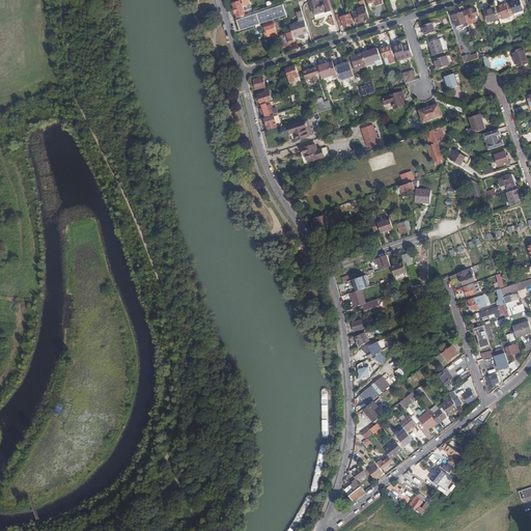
[(243,0),(234,3),(239,18),(246,16),(243,5),(251,3),(249,0),(243,0)]
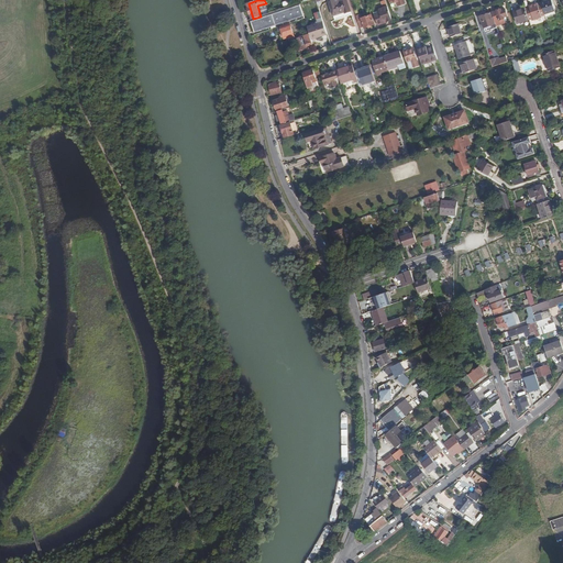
[(346,0),(341,2),(339,0),(329,0),(334,15),(345,12),(346,13),(352,11),(348,0),(346,0)]
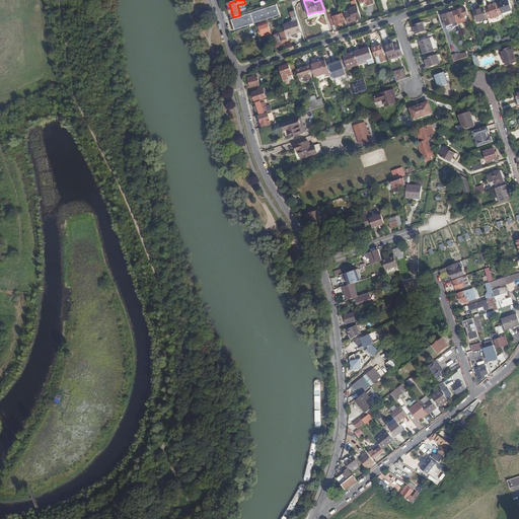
[(362,17),(356,0),(353,0),(352,1),(354,7),(350,8),(350,10),(346,11),(347,14),(349,23),(358,20),(358,19),(362,17)]
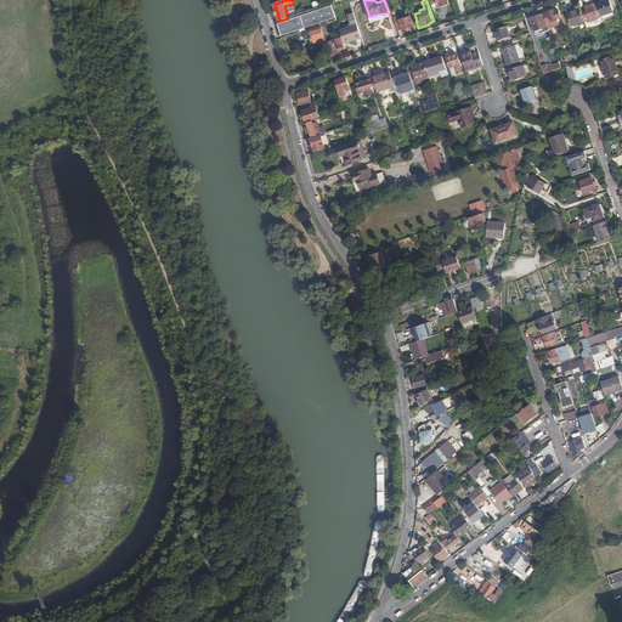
[(450,5),(447,0),(430,0),(434,10),(450,5)]
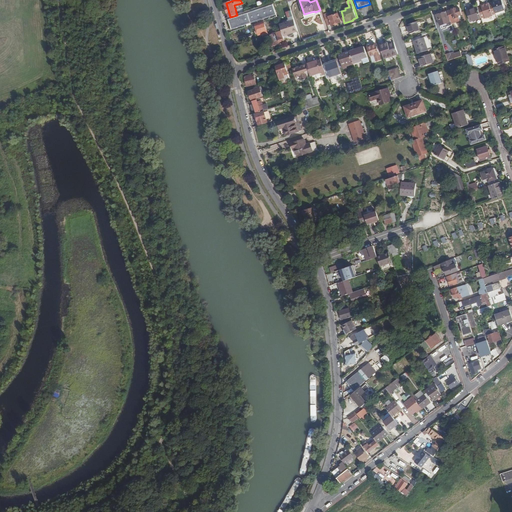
[(501,0),(492,3),(492,4),(495,13),(505,10),(501,0)]
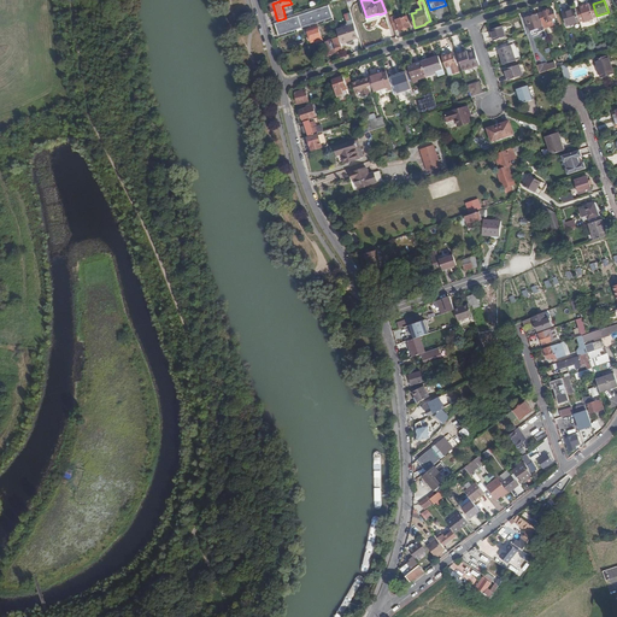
[(277,21),(282,37),(335,21),(329,4),(286,18),(277,21)]
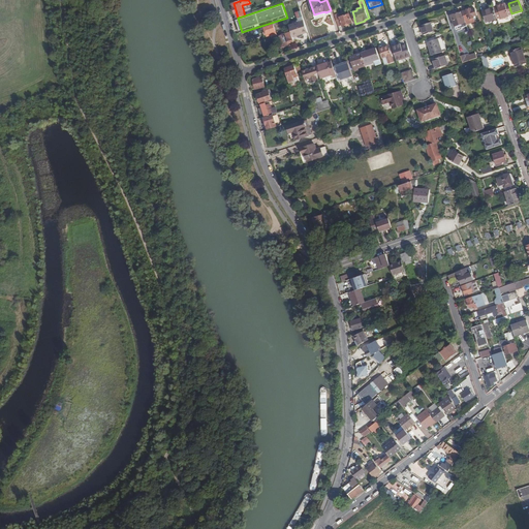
[(496,19),(497,20),(500,19),(501,20),(509,17),(508,16),(512,14),(511,13),(508,4),(505,5),(504,3),(496,6),(497,7),(493,8),(496,19)]
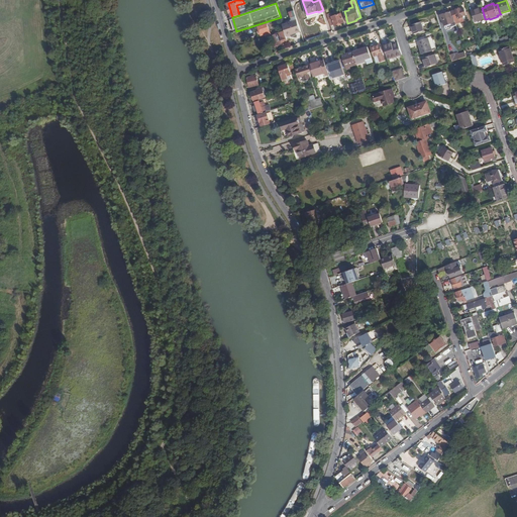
[(482,8),(482,7),(472,11),(475,21),(485,18),(482,8)]
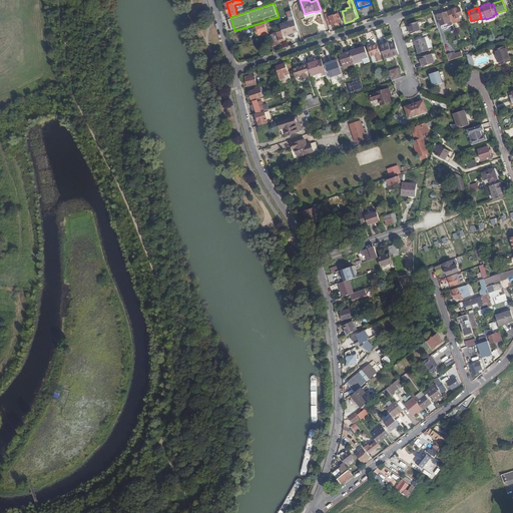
[(457,8),(448,11),(450,16),(452,22),(453,24),(461,21),(460,16),(463,15),(460,8),(458,9),(457,8)]
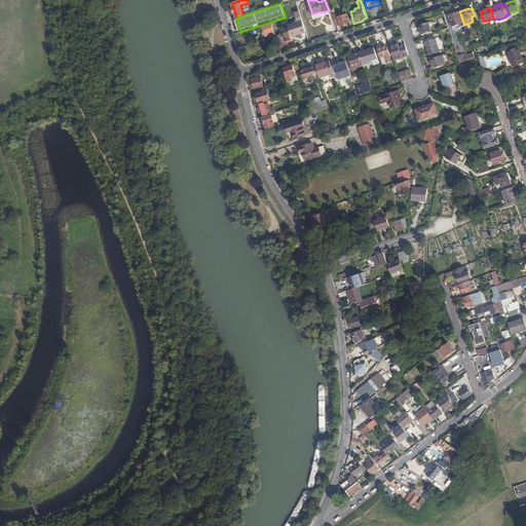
[(303,36),(302,34),(300,34),(299,33),(306,30),(300,11),(295,13),(298,22),(289,26),(291,32),(292,37),(296,36),(297,38),(303,36)]
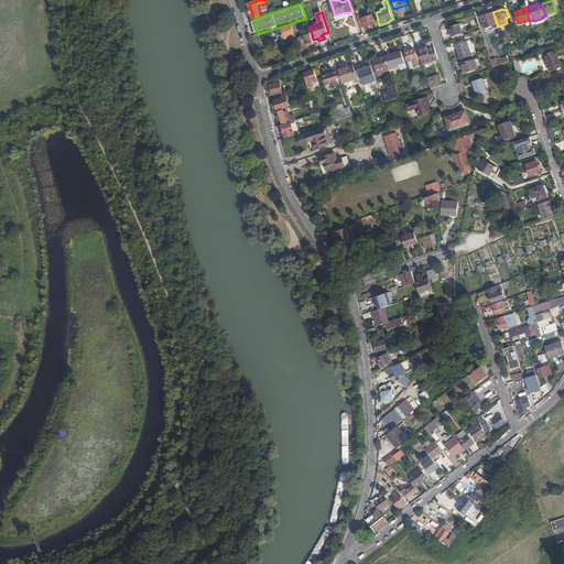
[(497,24),(495,18),(494,18),(491,13),(481,17),(485,28),(497,24)]
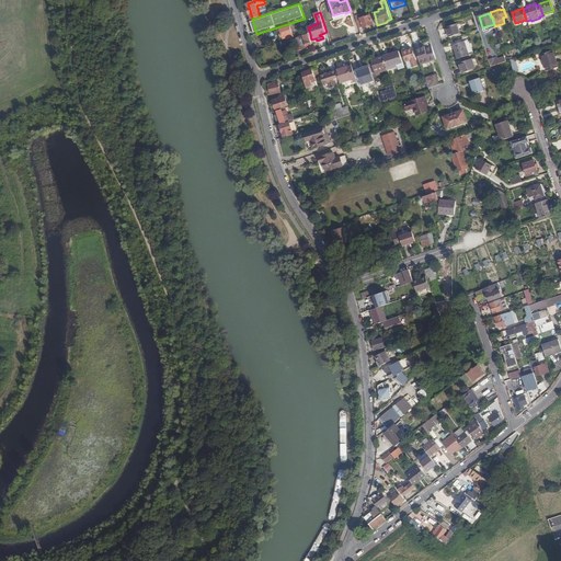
[(375,24),(370,14),(361,18),(359,14),(355,15),(356,19),(359,27),(363,26),(364,29),(375,24)]
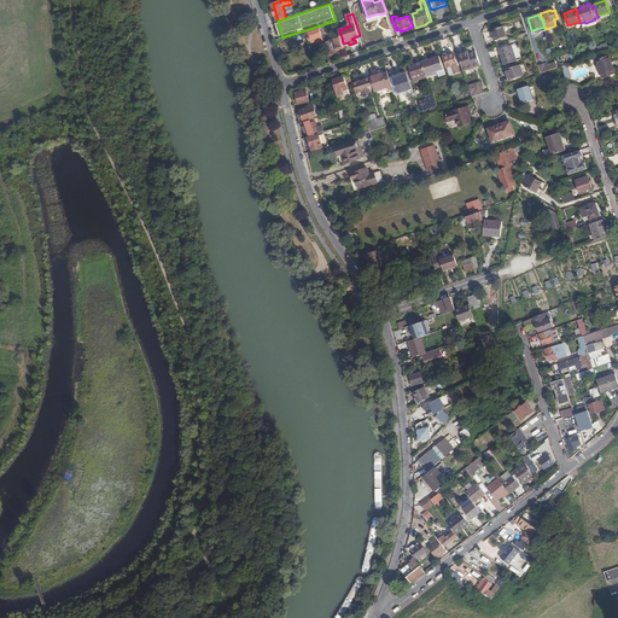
[(320,27),(307,30),(310,42),(319,40),(319,42),(325,40),(320,27)]
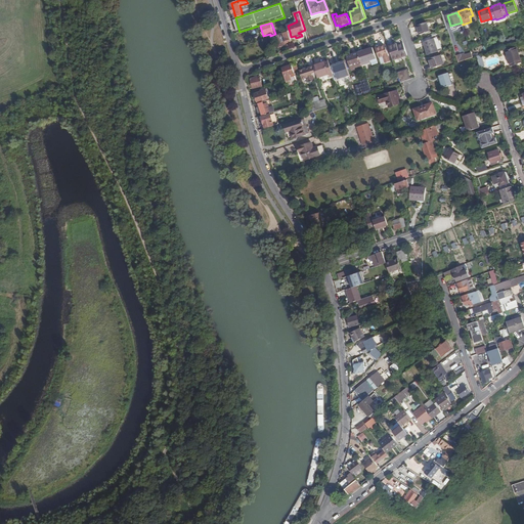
[(427,23),(417,27),(419,35),(429,31),(427,23)]
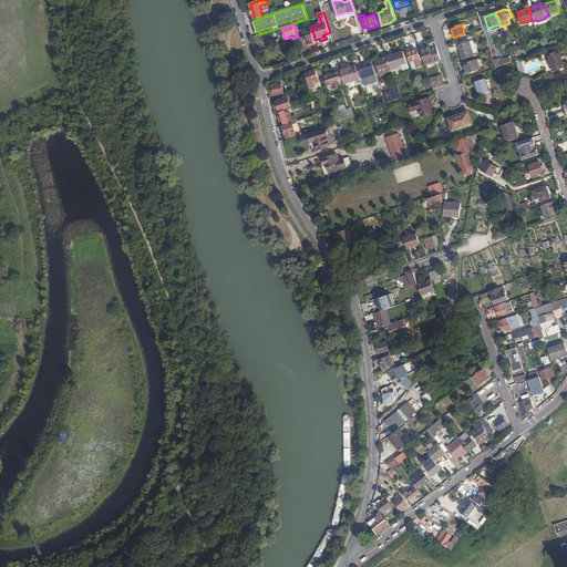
[(311,47),(317,44),(315,40),(313,34),(307,35),(308,39),(305,40),(303,38),(298,39),(299,40),(298,41),(298,42),(299,43),(300,44),(301,43),(302,47),(301,47),(302,50),(307,48),(307,49),(309,48),(308,47),(310,45),(311,47)]
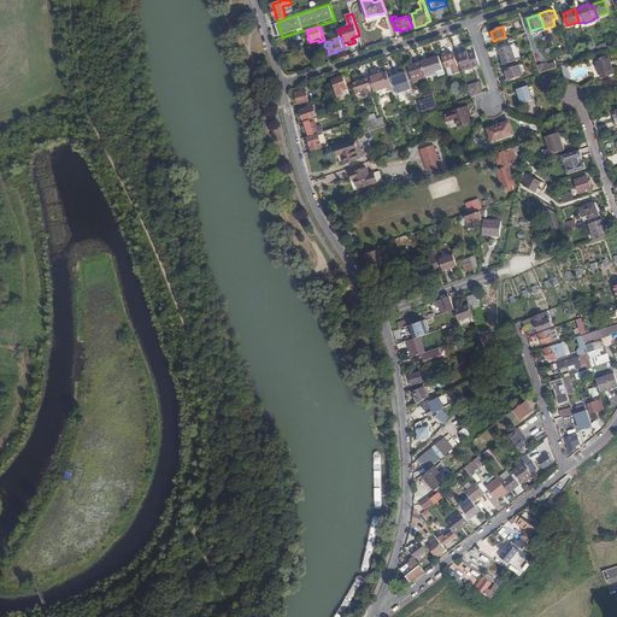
[(499,50),(504,65),(516,62),(511,45),(499,50)]
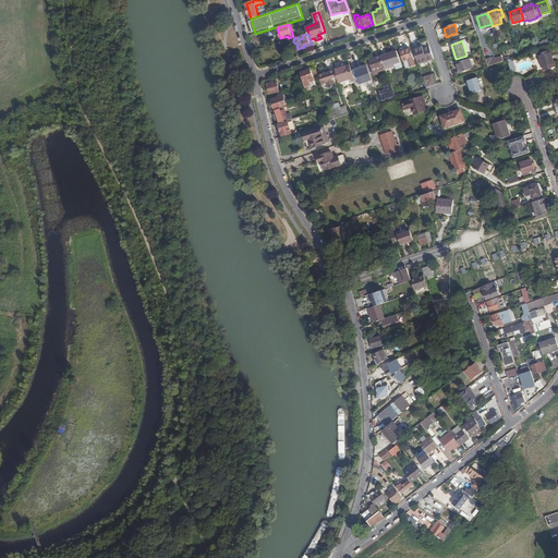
[(423,46),(413,49),(419,64),(427,61),(434,59),(429,46),(423,48),(423,46)]
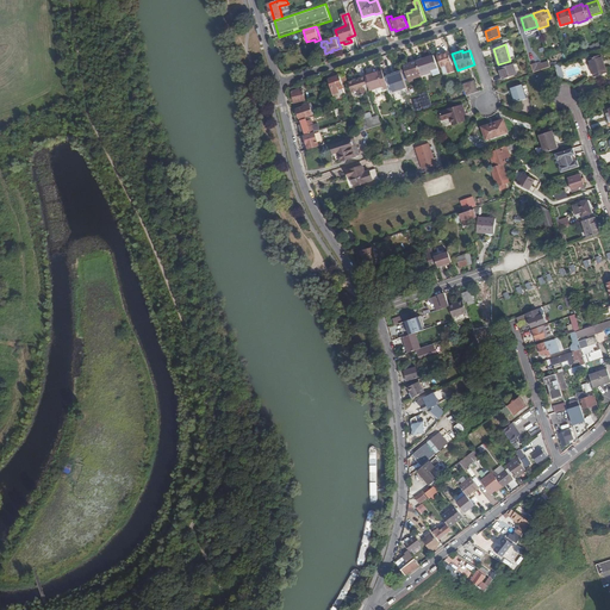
[(448,53),(439,56),(444,74),(454,70),(448,53)]
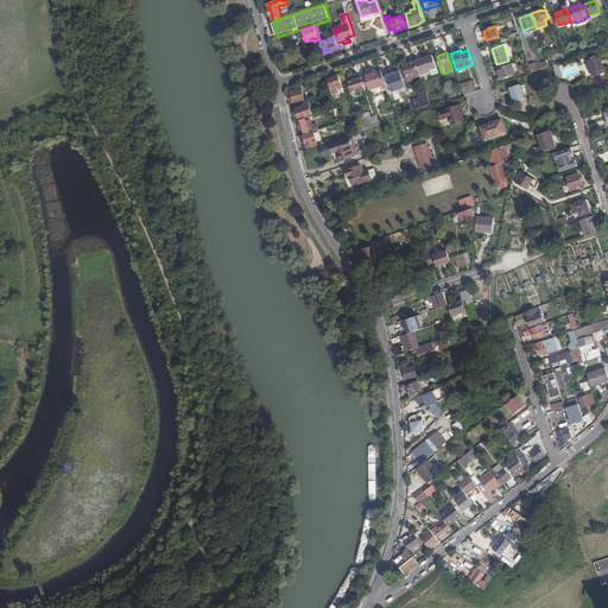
[(600,55),(587,59),(593,76),(606,73),(600,55)]
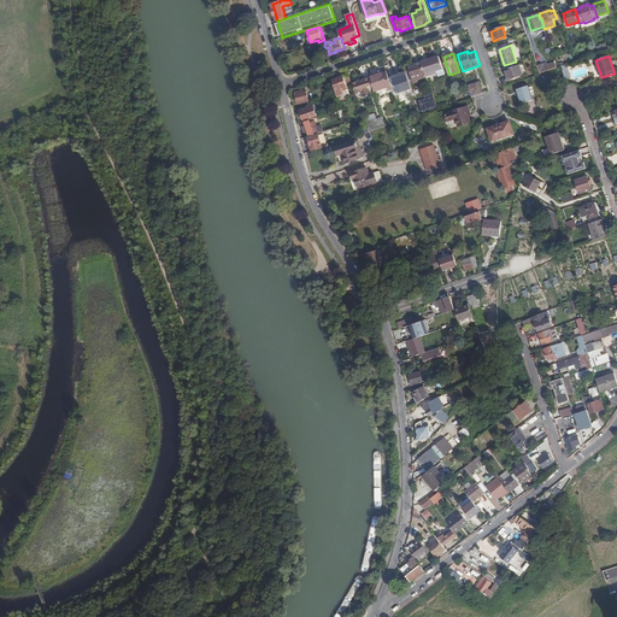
[(444,71),(439,57),(432,59),(432,62),(423,64),(427,75),(427,76),(438,72),(439,76),(445,75),(444,71)]
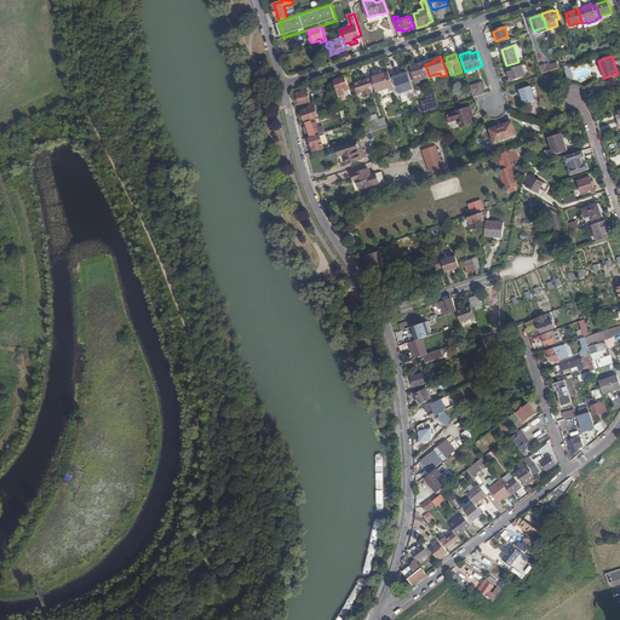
[(555,69),(560,68),(558,62),(546,65),(545,64),(540,65),(543,74),(555,69)]
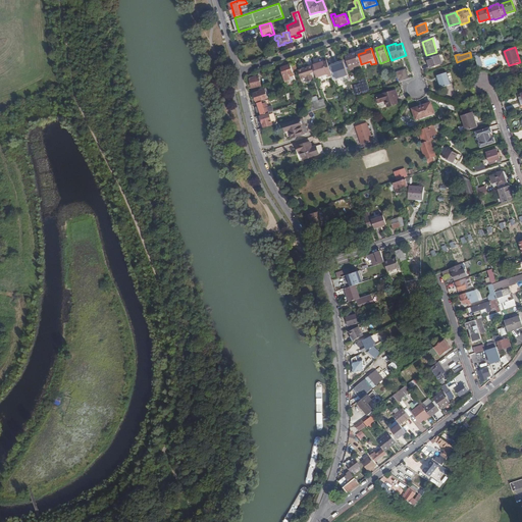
[(358,54),(357,53),(346,56),(349,66),(361,63),(358,54)]
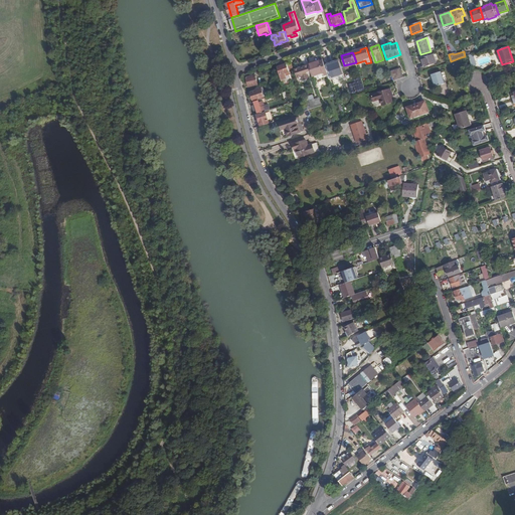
[(436,62),(434,55),(434,54),(421,58),(424,67),(437,63),(436,62)]
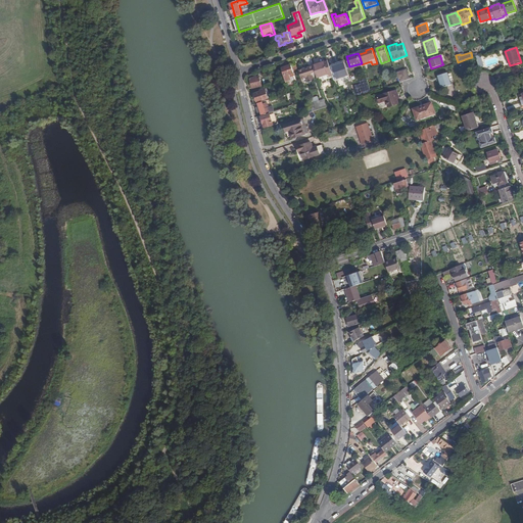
[(479,67),(484,65),(482,57),(480,58),(479,55),(476,56),(477,61),(479,67)]
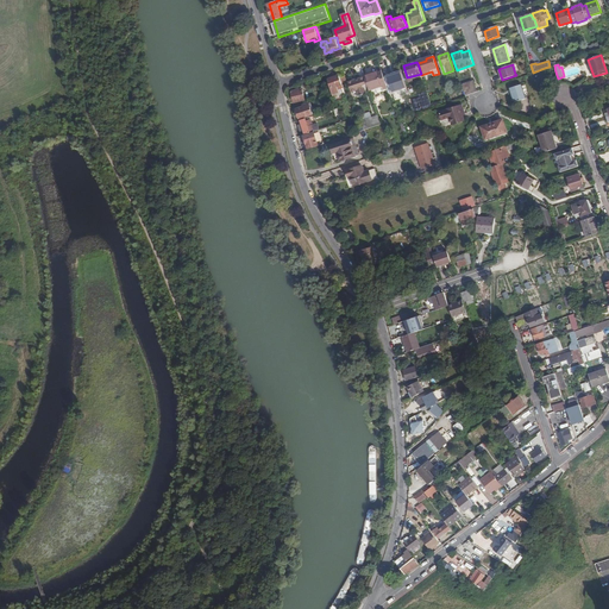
[(380,73),(366,76),(369,86),(370,90),(378,88),(380,92),(389,89),(385,80),(383,73),(380,74),(380,73)]
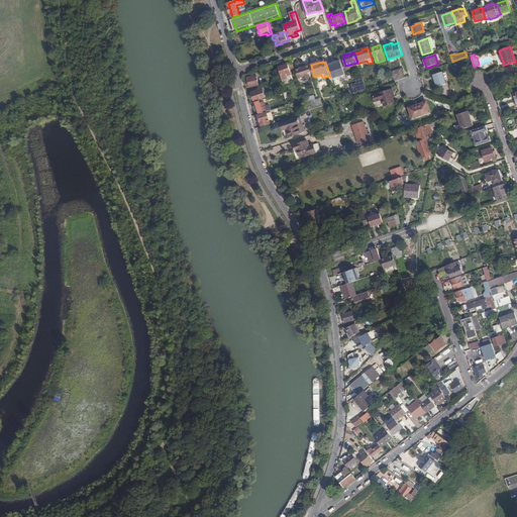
[(330,67),(327,68),(330,76),(333,75),(333,77),(344,73),(341,62),(329,65),(330,67)]
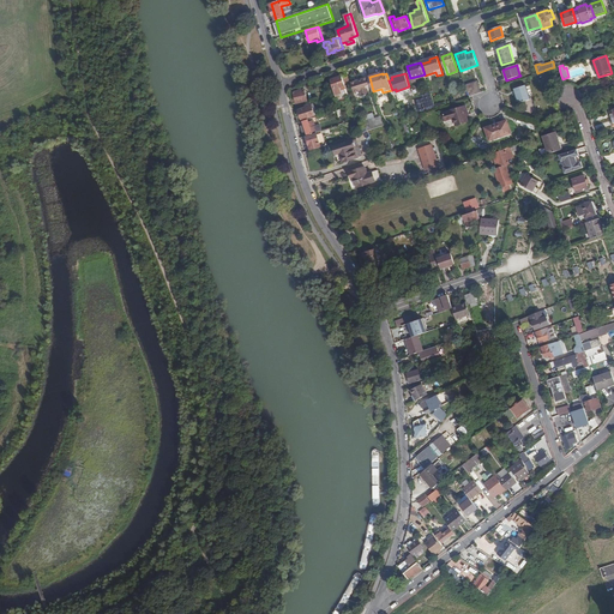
[(269,74),(260,77),(264,84),(271,83),(269,74)]
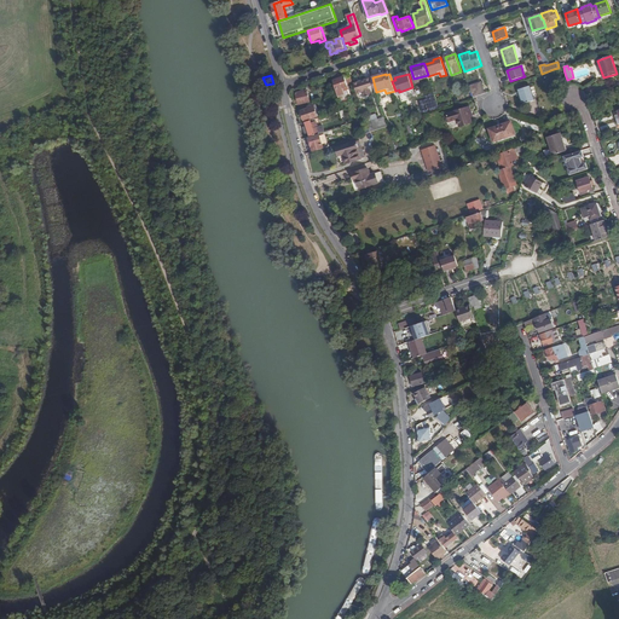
[(335,81),(340,96),(341,97),(347,96),(345,87),(350,86),(350,85),(347,77),(347,76),(335,81)]
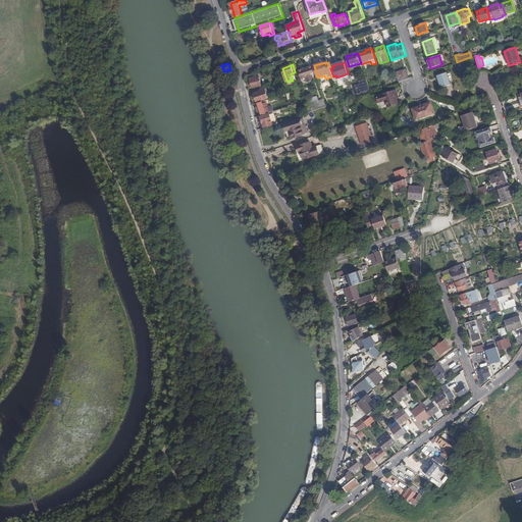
[(314,65),(300,70),(302,79),(307,77),(309,82),(314,80),(313,75),(316,73),(314,65)]
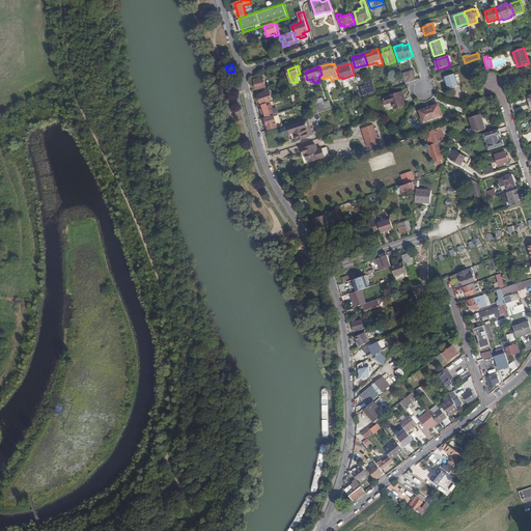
[(412,71),(402,74),(406,84),(407,83),(415,80),(412,71)]
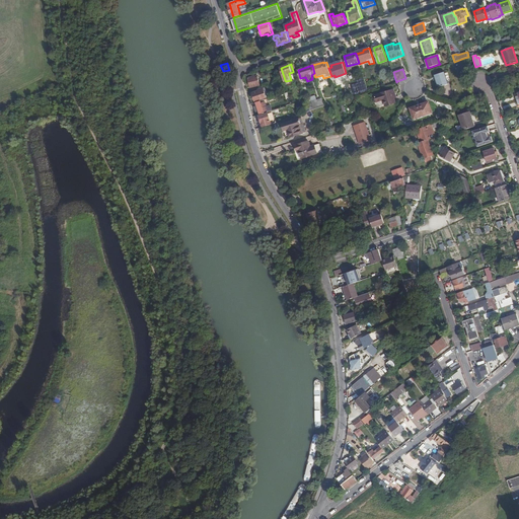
[(444,73),(434,76),(439,88),(448,84),(444,73)]
